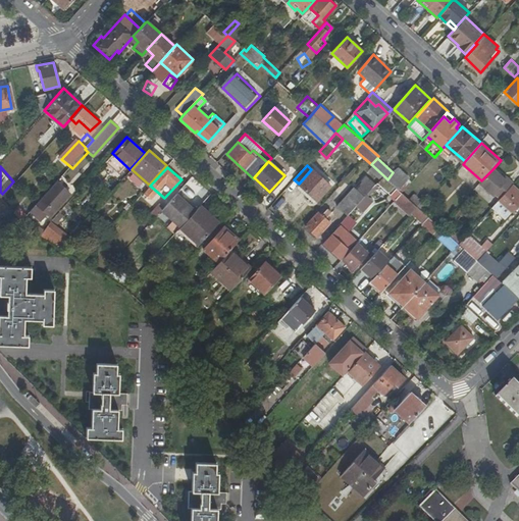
[(397,187),(399,189),(410,177),(398,167),(394,171),(393,172),(387,179),(395,185),(397,187)]
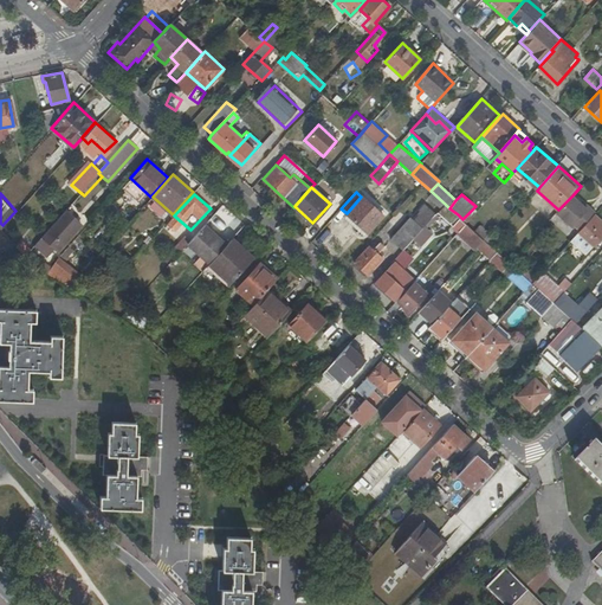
[(361,197),(347,213),(366,232),(382,214),(362,195),(361,197)]
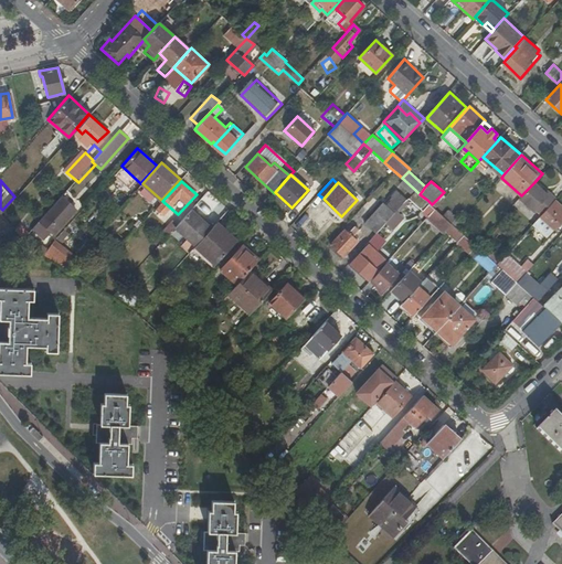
[(521,195),(520,198),(534,210),(536,208),(543,213),(554,200),(557,198),(551,192),(549,194),(542,189),(534,182),(521,195)]
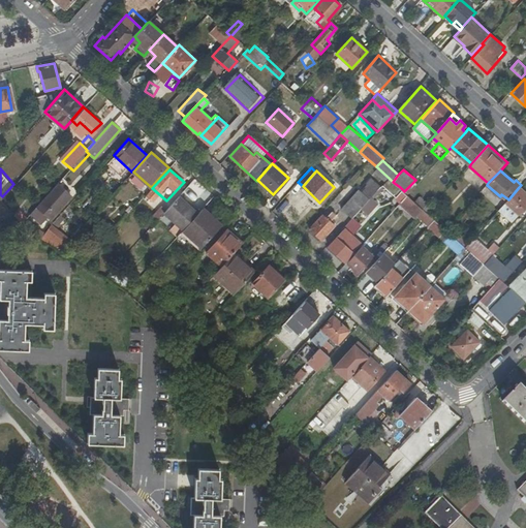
[(394,193),(400,187),(393,182),(389,178),(382,184),(394,193)]
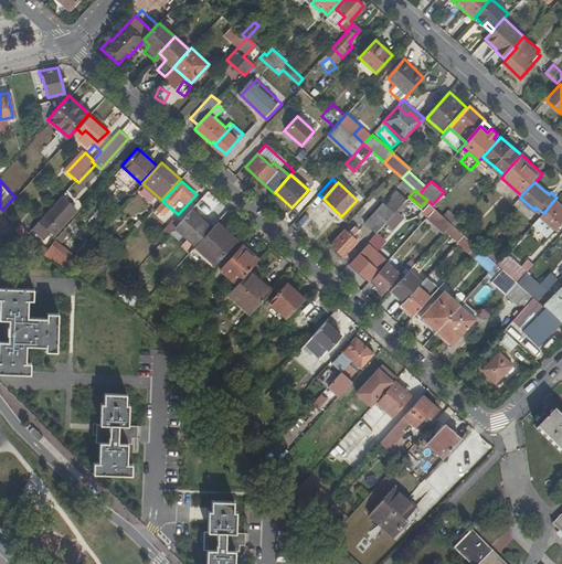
[(61,195),(46,211),(53,215),(45,224),(50,230),(57,221),(61,224),(75,209),(61,195)]
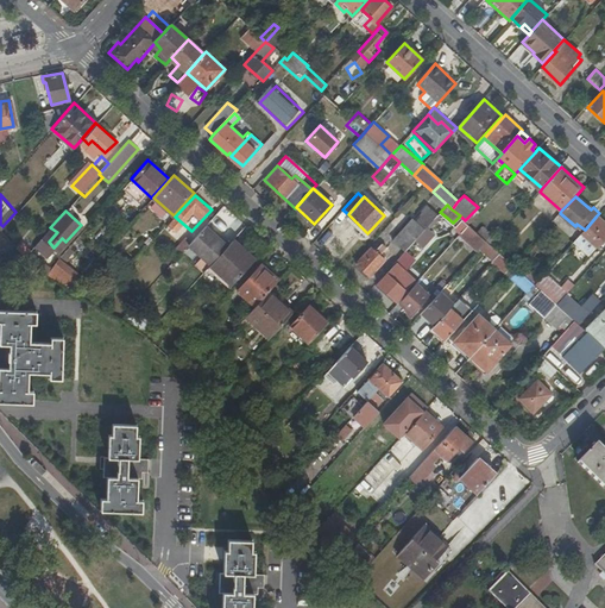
[(604,221),(597,215),(585,230),(575,239),(580,243),(583,242),(591,249),(594,244),(598,248),(604,240),(604,221)]
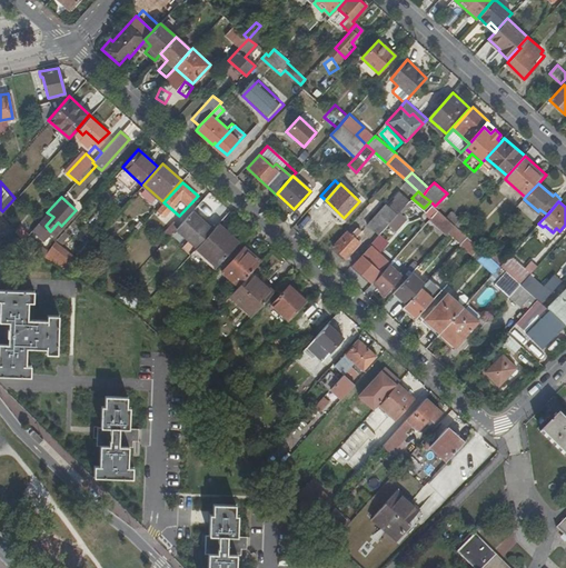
[(164,202),(148,219),(156,226),(171,209),(164,202)]
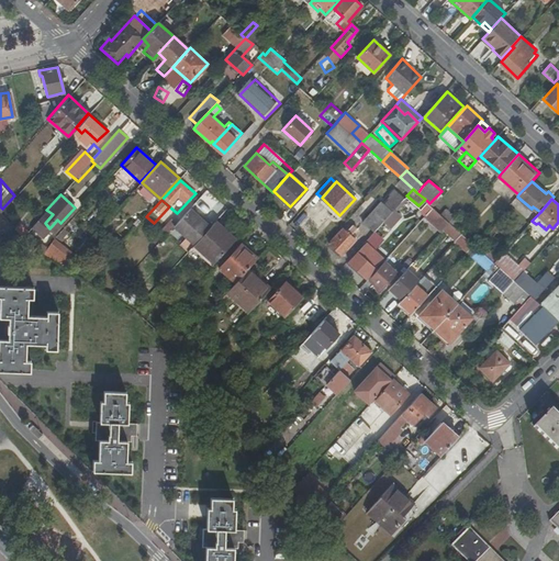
[(364,225),(372,234),(391,213),(381,204),(364,225)]
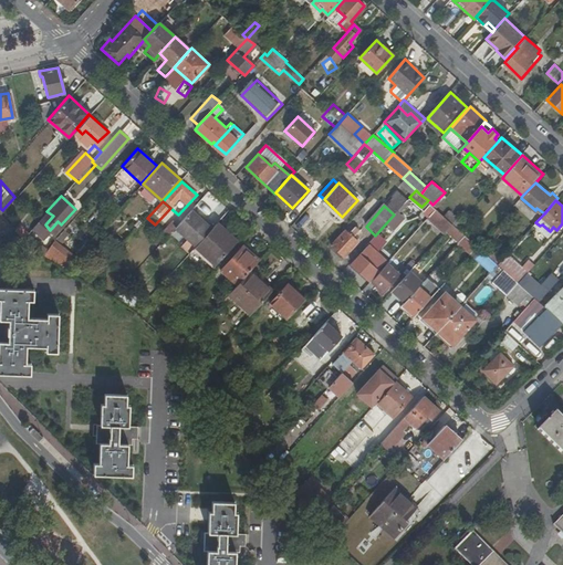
[(195,246),(211,228),(191,209),(175,228),(187,239),(180,246),(188,253),(195,246)]
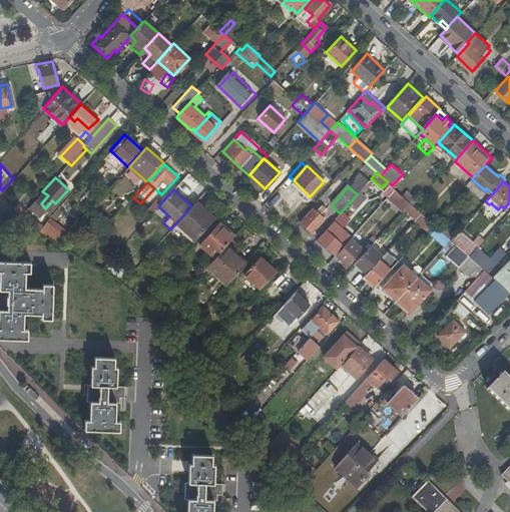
[(392,193),(388,197),(394,202),(397,198),(398,200),(396,202),(404,209),(405,208),(411,202),(396,189),(392,193)]
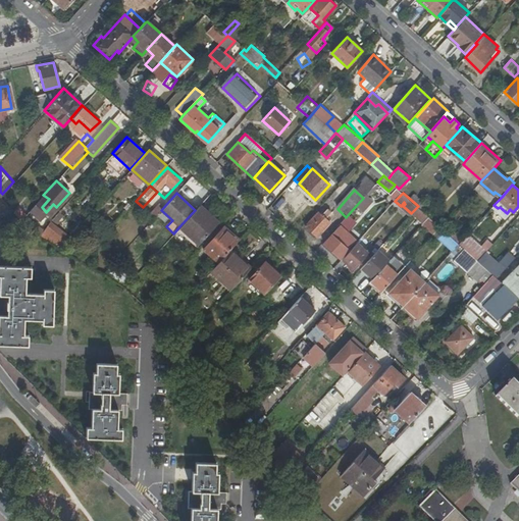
[(195,210),(179,226),(199,244),(218,222),(200,205),(195,210)]
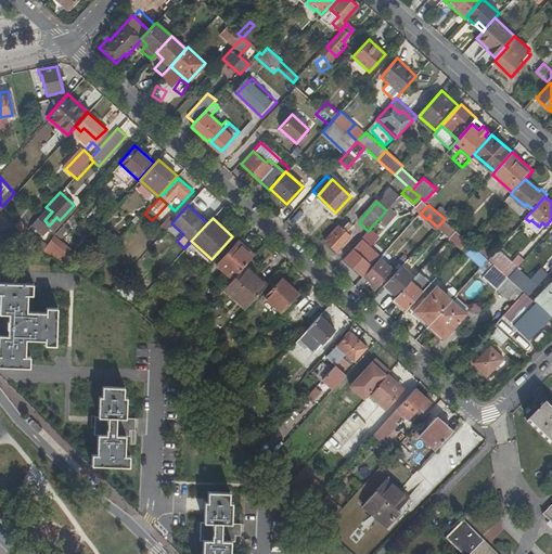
[(350,222),(346,218),(326,240),(337,250),(351,235),(345,229),(350,222)]
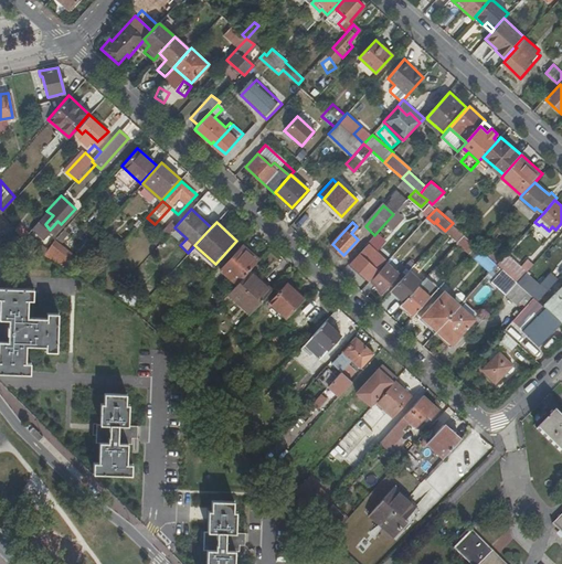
[(453,223),(446,230),(458,241),(465,234),(457,226),(453,223)]
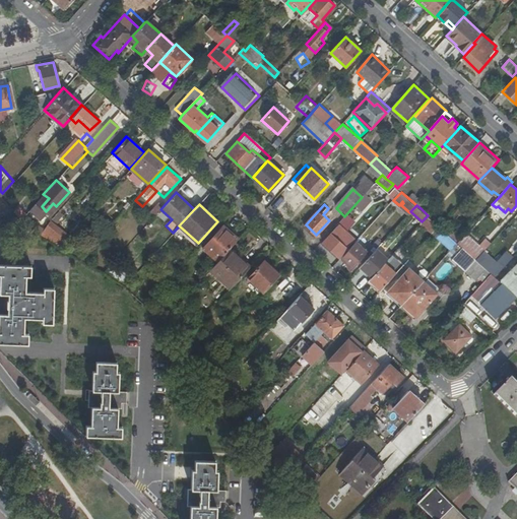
[(154,215),(150,211),(141,220),(146,224),(154,215)]
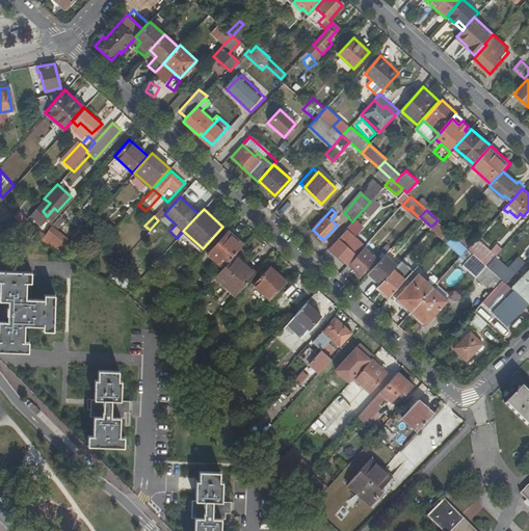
[(431,227),(443,237),(444,236),(449,230),(438,220),(431,227)]
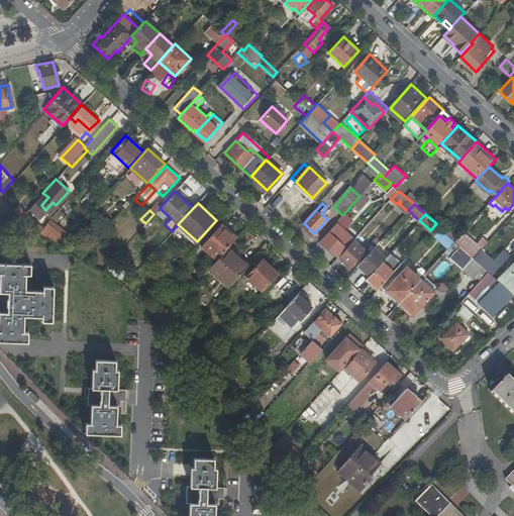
[(66,236),(75,227),(53,215),(47,222),(45,223),(62,233),(66,236)]
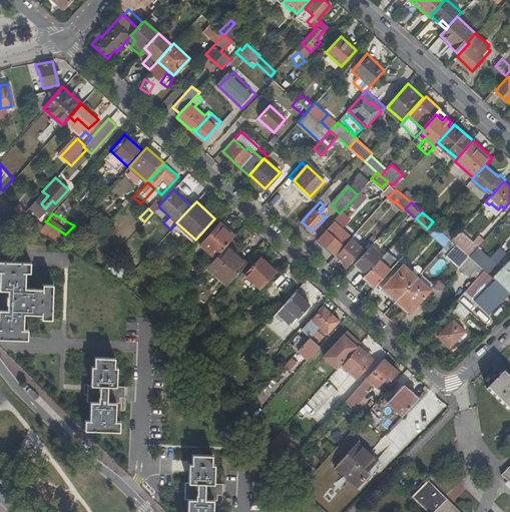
[(227,243),(236,233),(231,229),(232,226),(225,219),(221,219),(200,242),(215,257),(227,243)]
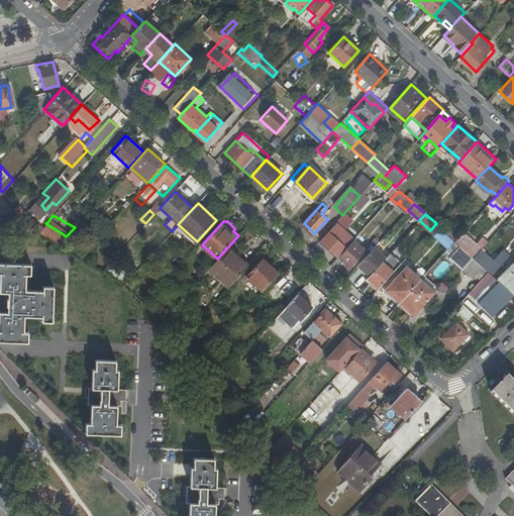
[(436,223),(431,229),(450,246),(454,241),(436,223)]
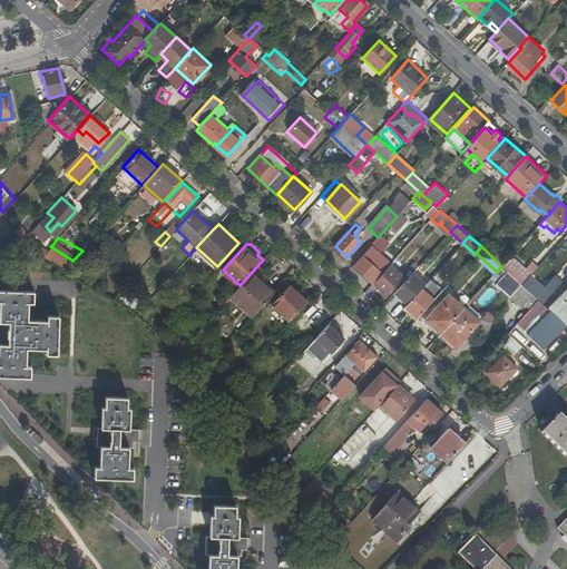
[(364,255),(354,265),(372,280),(381,270),(372,263),(380,254),(372,247),(365,256),(364,255)]
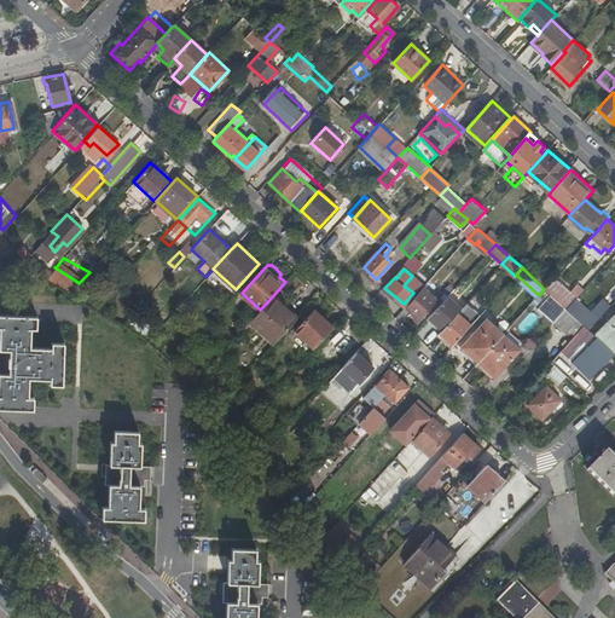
[(551,294),(567,309),(584,290),(579,286),(568,298),(551,282),(544,289),(551,294)]
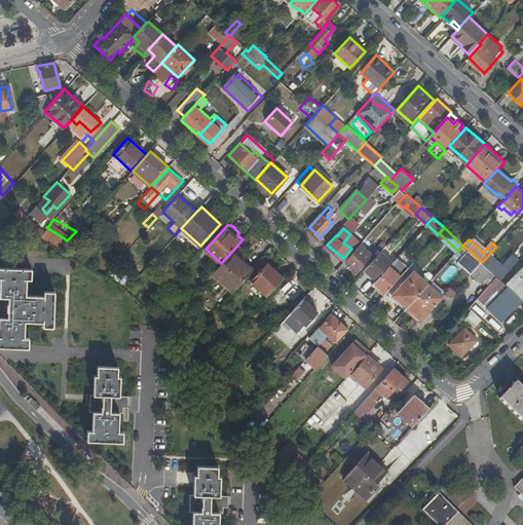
[(361,244),(343,262),(355,272),(372,254),(361,244)]
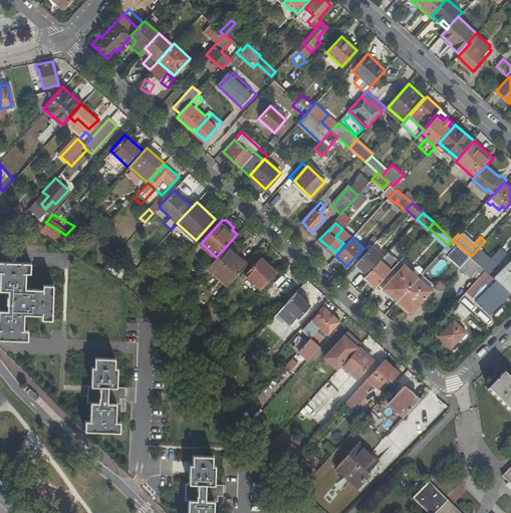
[(228,244),(216,257),(212,262),(222,272),(219,275),(229,283),(247,263),(238,256),(235,254),(236,252),(228,244)]
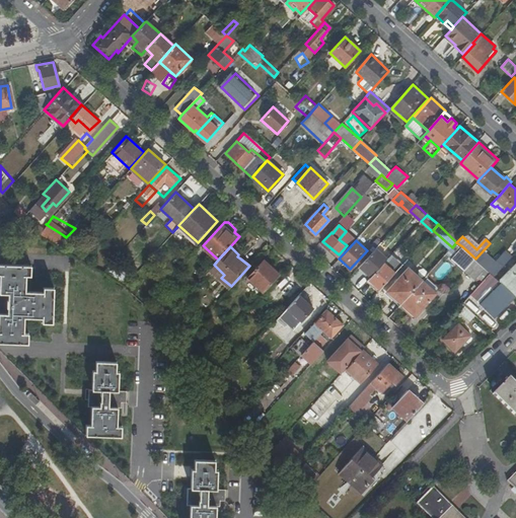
[(376,246),(359,266),(371,276),(387,257),(376,246)]
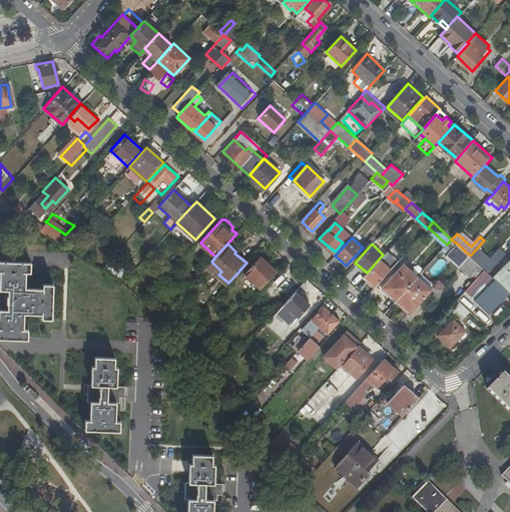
[(419,262),(427,248),(420,243),(412,257),(419,262)]
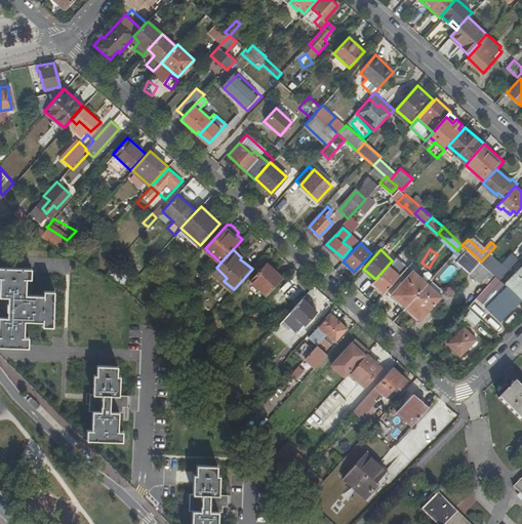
[(468,249),(456,262),(471,274),(471,273),(481,262),(468,249)]
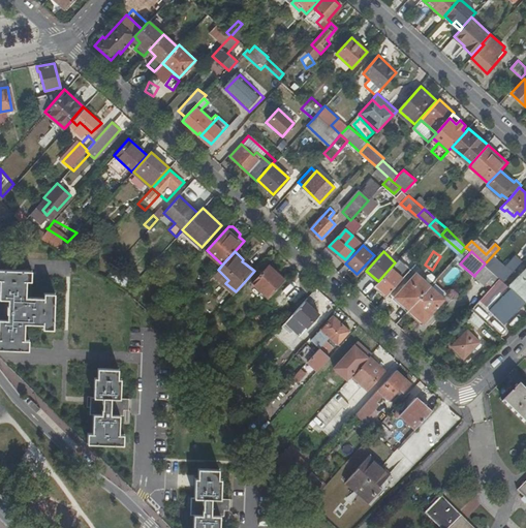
[(378,281),(376,284),(388,293),(411,267),(400,257),(396,262),(395,262),(378,281)]
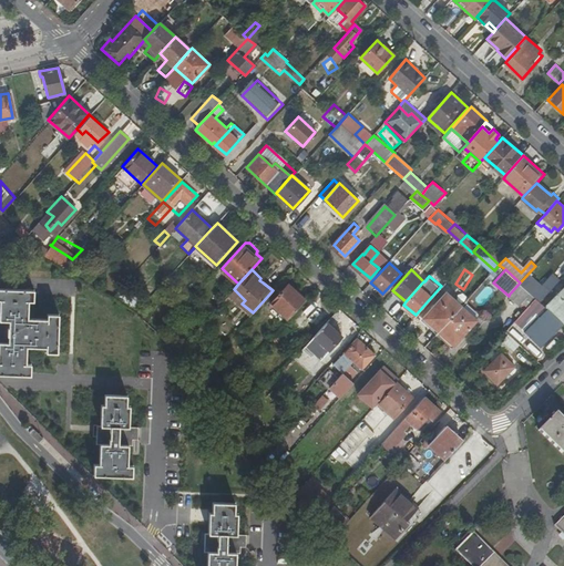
[(539,288),(546,295),(556,284),(550,277),(539,288)]
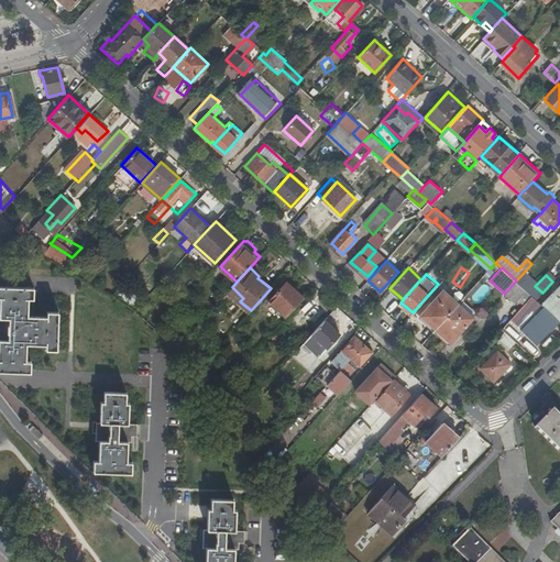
[(268,299),(286,317),(304,297),(286,281),(268,299)]
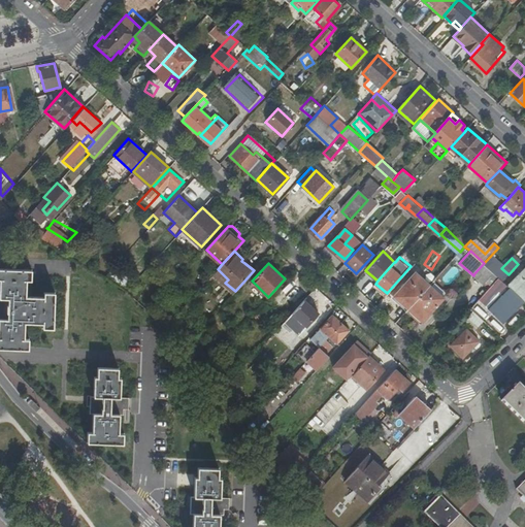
[(484,263),(473,274),(486,285),(488,283),(491,286),(499,277),(484,263)]
